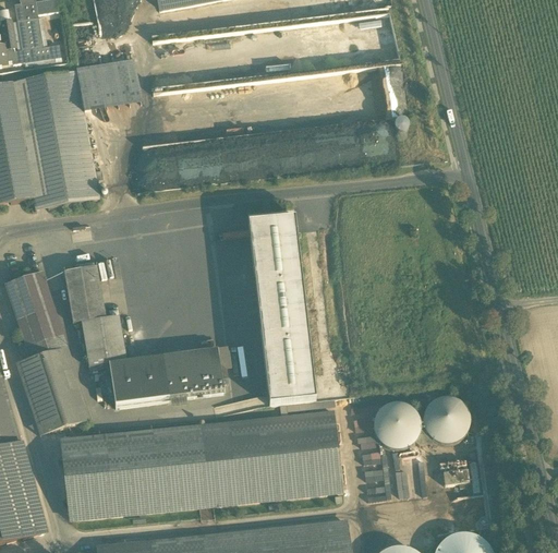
[(5,0),(9,11),(14,9),(12,0),(5,0)]
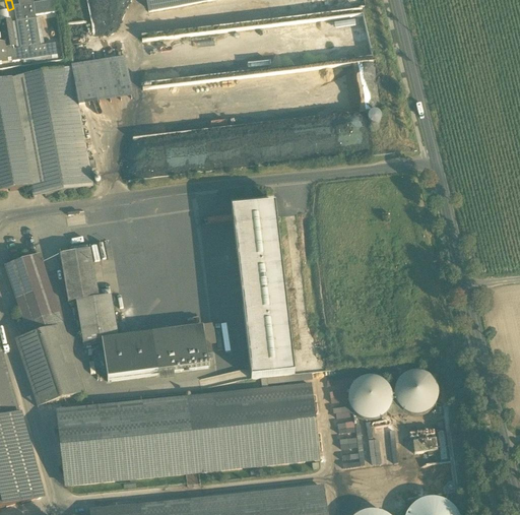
[(33,1),(35,13),(55,10),(53,0),(40,0),(33,1)]
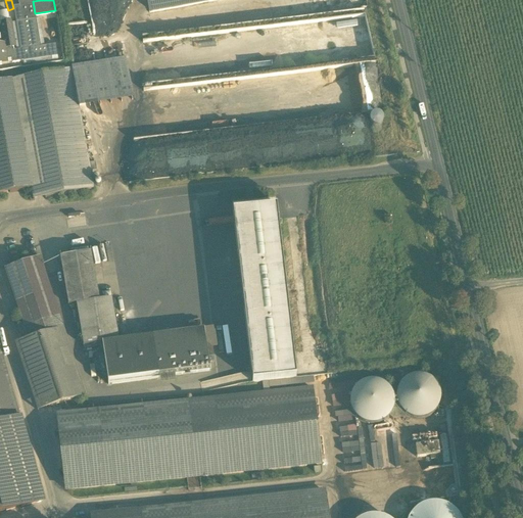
[(146,0),(149,10),(204,0),(146,0)]
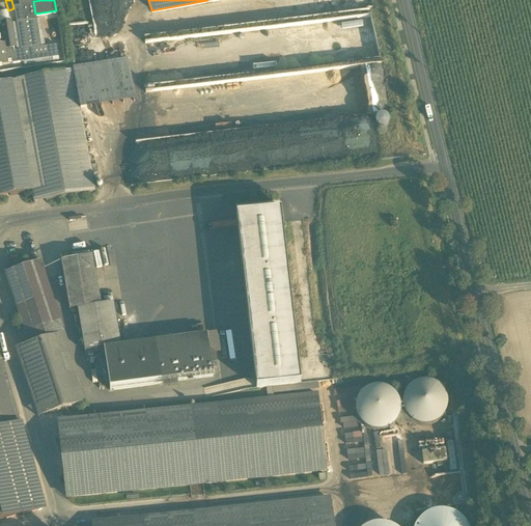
[(14,4),(16,17),(35,14),(33,1),(19,3),(14,4)]
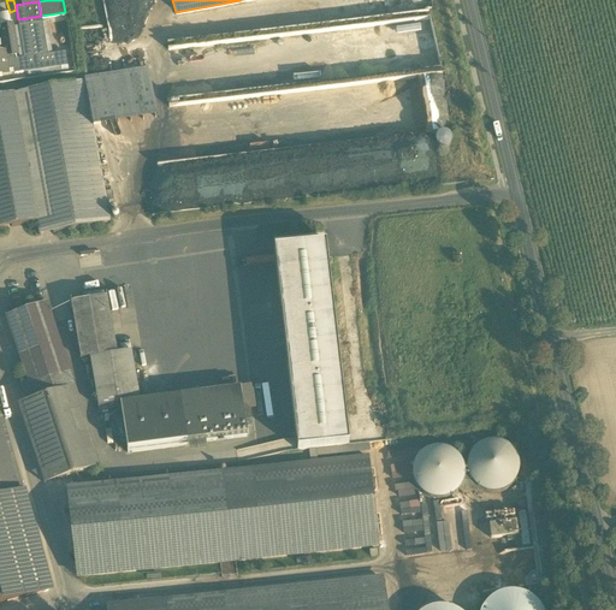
[(0,22),(0,23),(11,22),(9,10),(0,11),(0,22)]
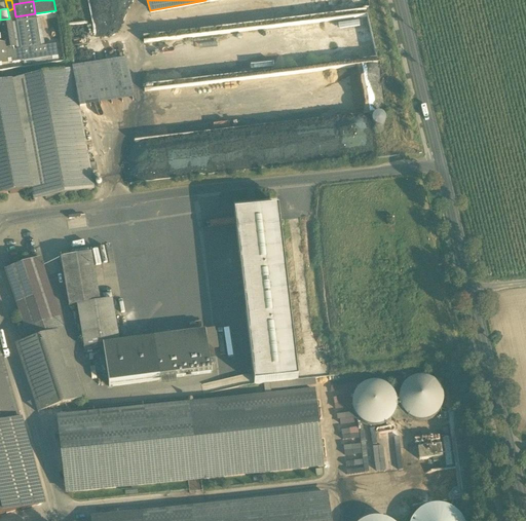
[(36,16),(32,17),(37,45),(40,44),(36,16)]
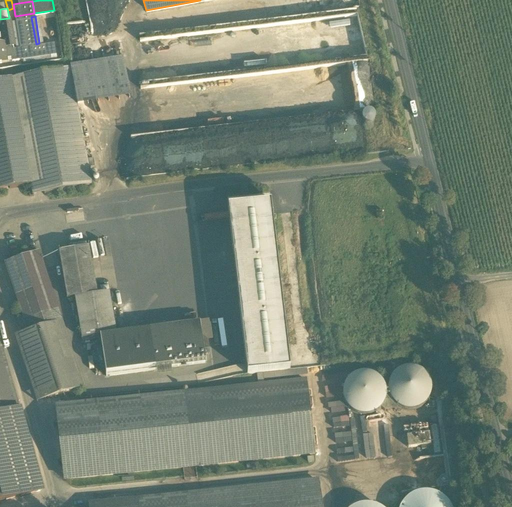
[(39,16),(35,16),(39,43),(44,43),(39,16)]
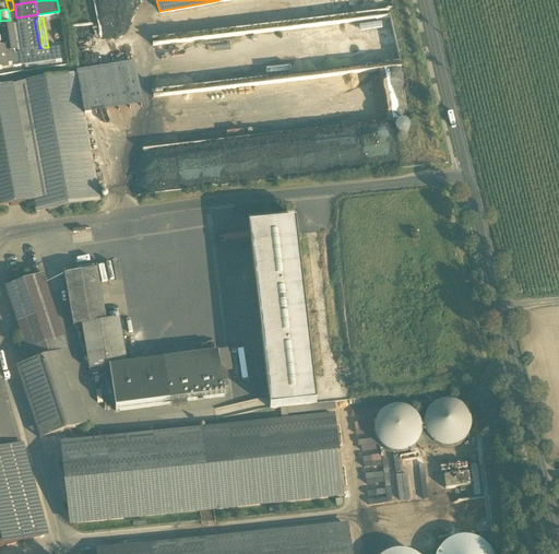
[(22,21),(26,50),(39,48),(34,19),(22,21)]
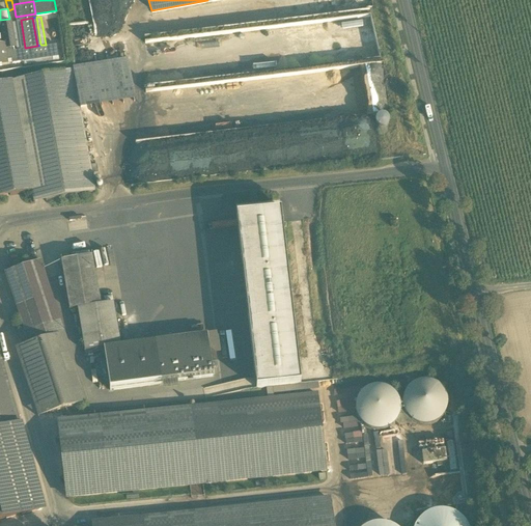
[(14,46),(9,19),(0,20),(4,42),(5,42),(6,51),(7,58),(11,58),(12,61),(24,59),(23,56),(22,48),(21,48),(17,49),(14,50),(12,46),(14,46)]
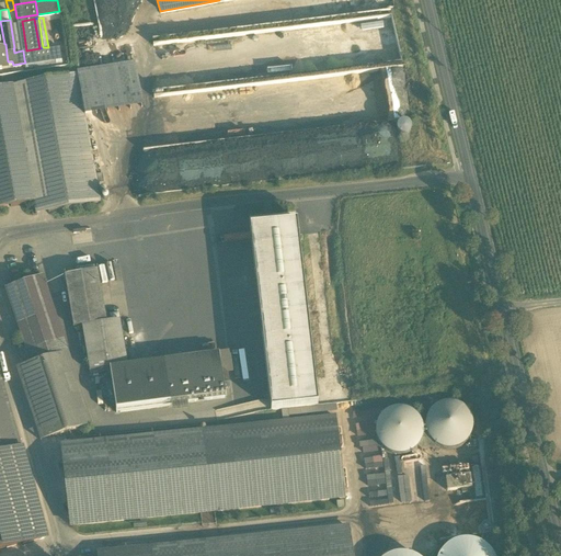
[(18,52),(22,50),(18,21),(13,22),(18,52)]
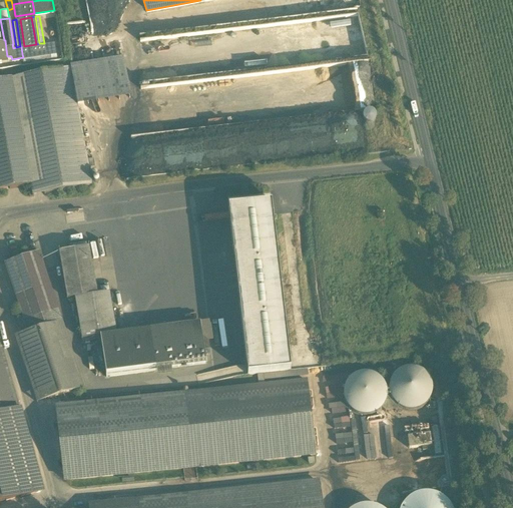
[(16,19),(20,46),(21,46),(24,46),(20,19),(16,19)]
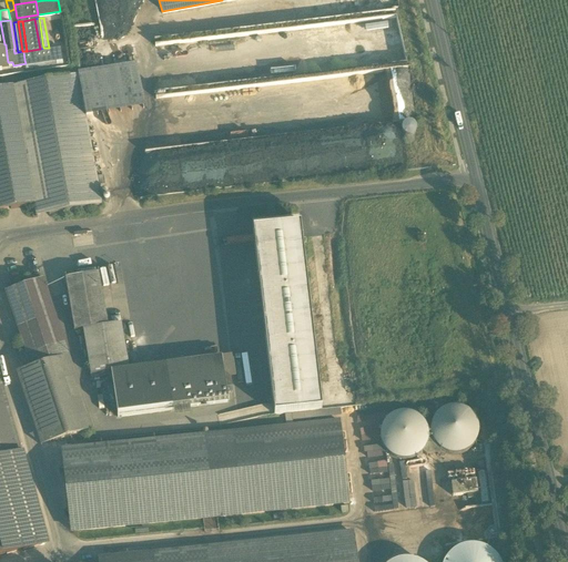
[(191,84),(242,77),(237,53),(243,52),(243,49),(237,49),(236,41),(185,49),(188,60),(182,61),(183,71),(176,72),(178,81),(190,80),(191,84)]
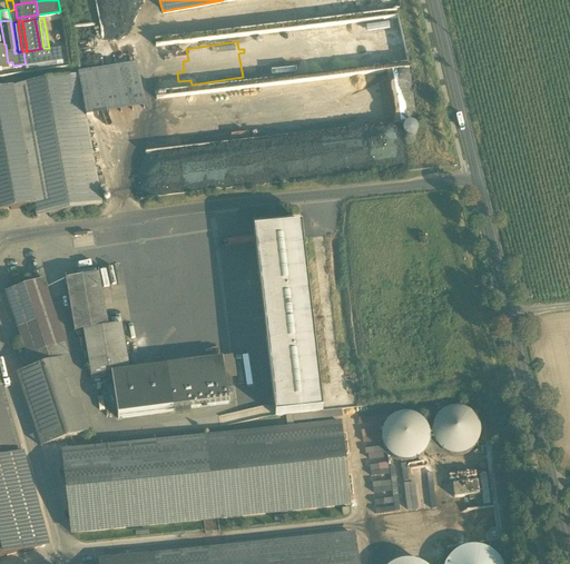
[(43,48),(40,49),(27,51),(23,51),(25,60),(61,53),(60,46),(49,48),(43,48)]
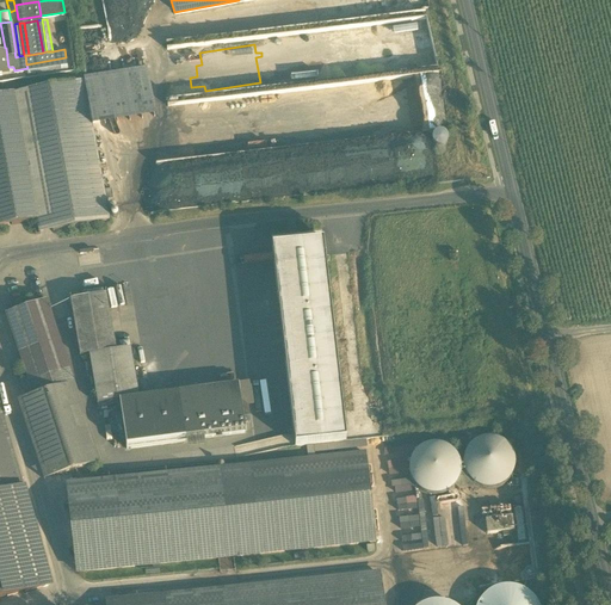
[(26,65),(28,68),(67,62),(66,57),(26,65)]
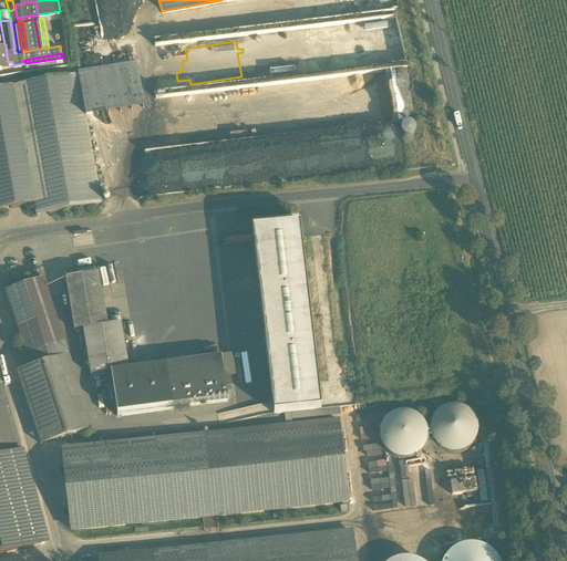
[(62,58),(26,63),(26,68),(63,62),(62,58)]
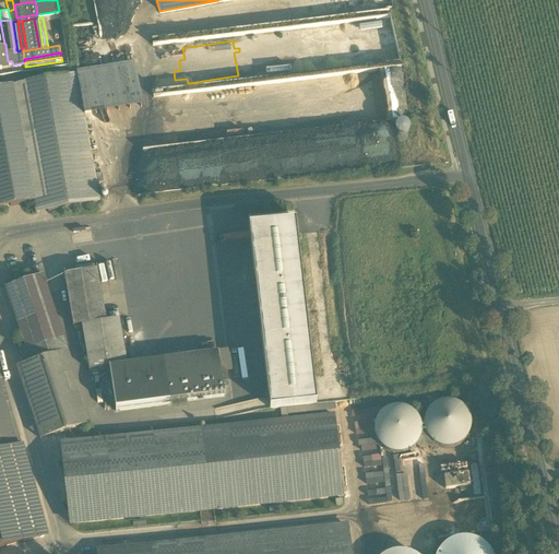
[(133,59),(76,70),(84,112),(141,102),(134,63),(133,59)]
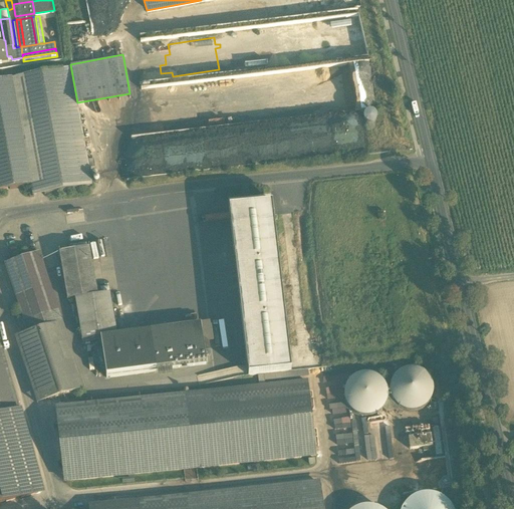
[(92,183),(77,102),(70,64),(11,74),(31,182),(33,193),(92,183)]
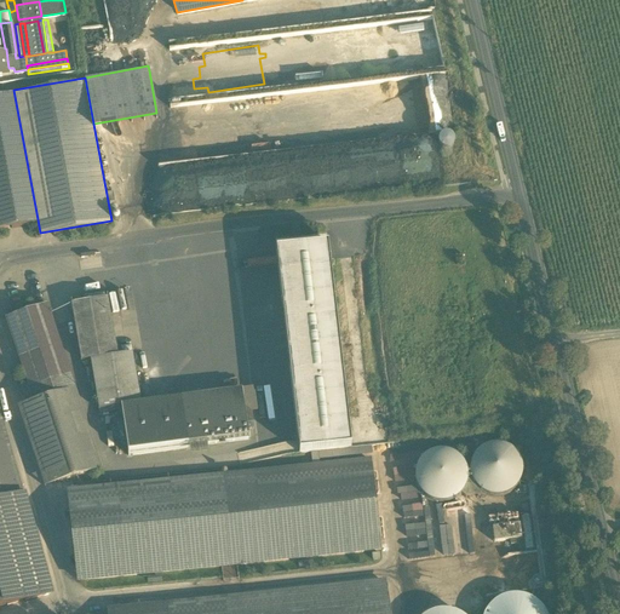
[(406,89),(366,92),(367,107),(362,107),(363,114),(368,114),(369,127),(373,126),(373,133),(397,131),(396,119),(403,118),(403,114),(413,113),(412,104),(422,103),(419,87),(406,89)]
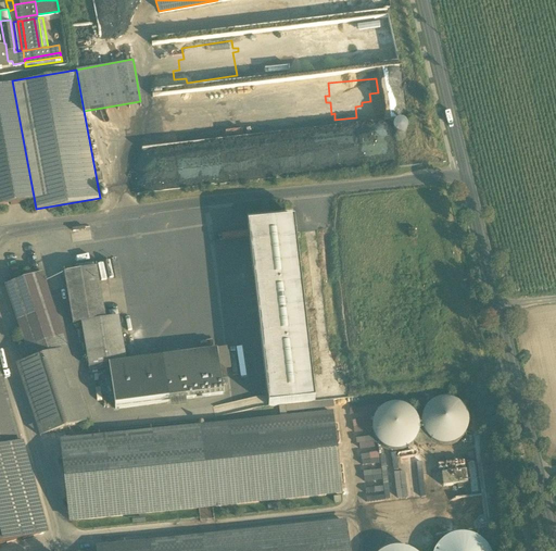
[(0,202),(34,197),(12,80),(0,83),(0,202)]
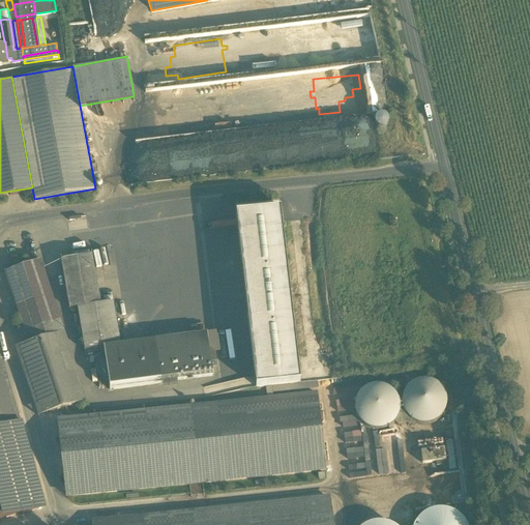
[(383,110),(374,112),(377,122),(385,120),(383,110)]
